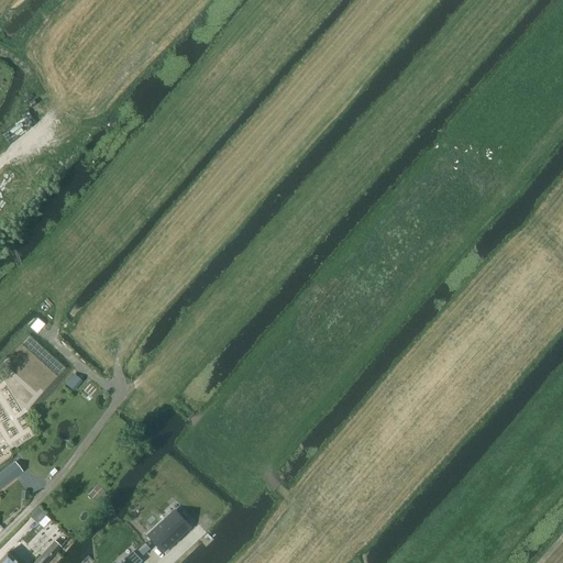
[(8,468),(0,474),(0,489),(15,477),(8,468)]
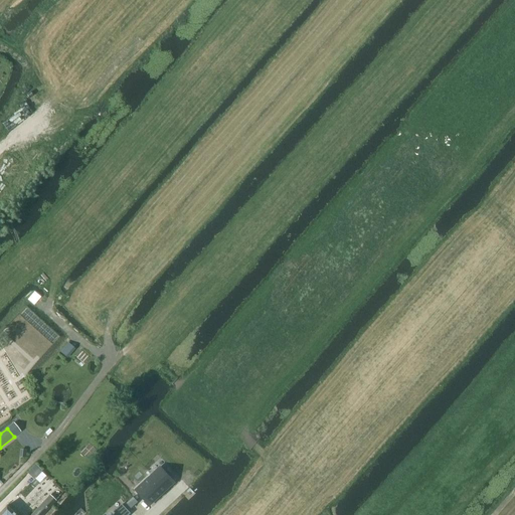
[(160,468),(136,491),(150,506),(174,483),(160,468)]
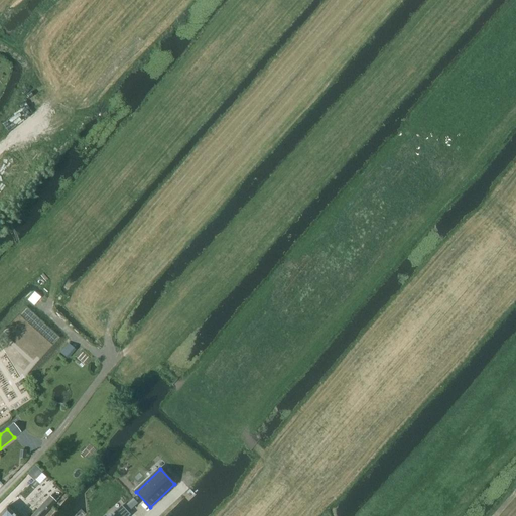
[(49,497),(31,515),(42,515),(55,502),(49,497)]
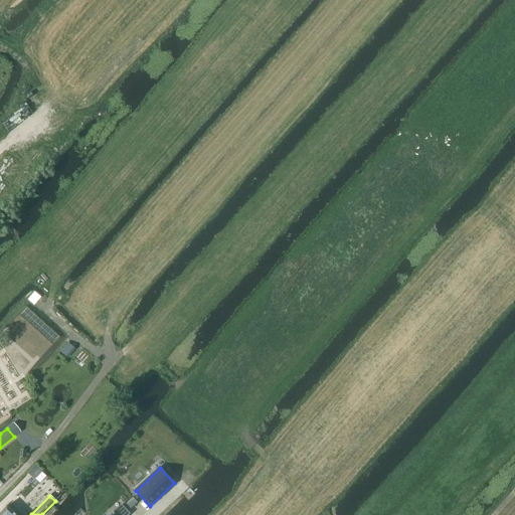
[(133,498),(126,504),(131,509),(138,503),(133,498)]
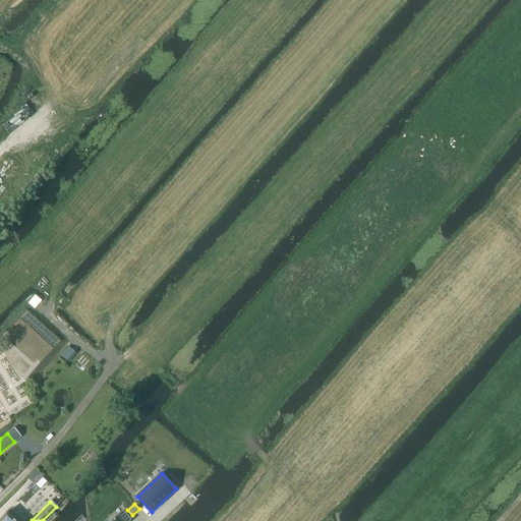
[(130,520),(132,520),(125,513),(123,511),(115,518),(117,520),(130,520)]
